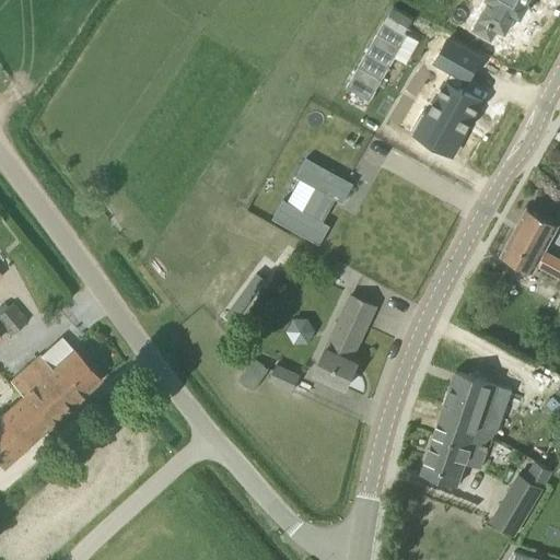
[(475,13),(468,24),(486,36),(493,24),(500,28),(512,11),(516,14),(525,0),(524,0),(481,0),(474,12),(475,13)]
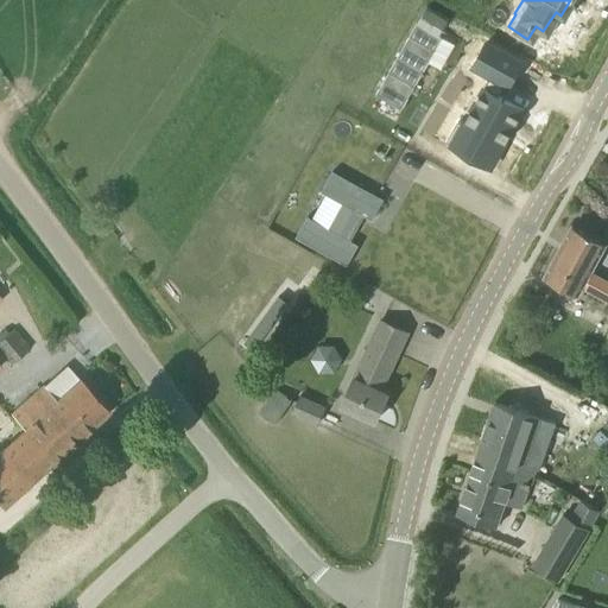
[(457,121),(447,141),(451,144),(451,145),(467,154),(491,168),(523,109),(498,95),(505,84),(508,86),(510,83),(508,82),(518,64),(520,65),(521,62),(486,42),(473,67),(491,76),(485,88),(483,88),(463,125),(457,121)]
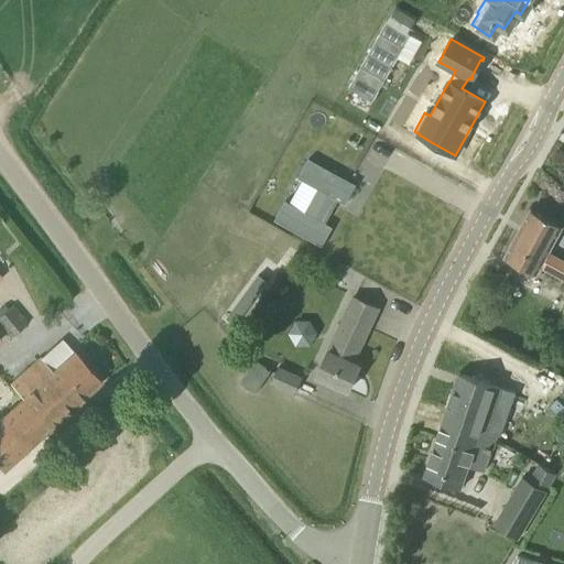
[(285,201),(274,219),(322,246),(332,227),(324,223),(337,199),(345,204),(356,185),(308,159),(297,177),(318,188),(305,212),(285,201)]
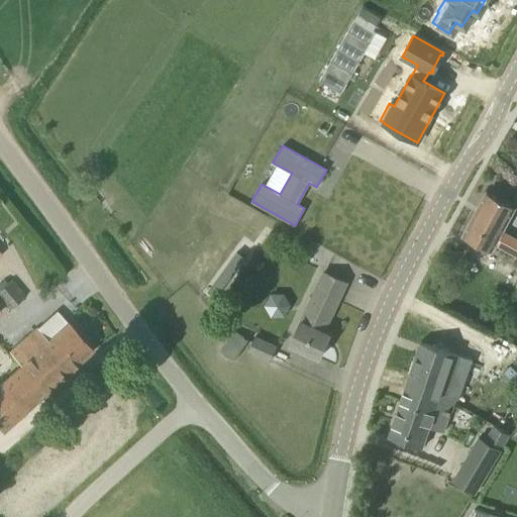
[(486,192),(462,235),(491,250),(495,243),(516,255),(516,239),(502,231),(515,207),(486,192)]
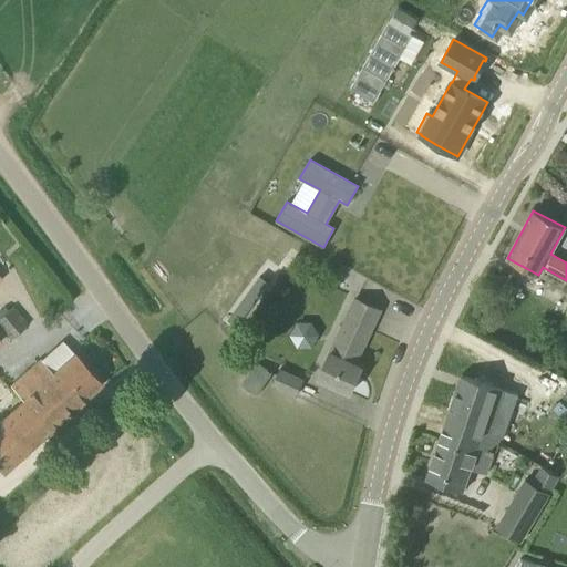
[(362,367),(353,362),(361,346),(362,346),(380,310),(356,299),(330,351),(318,378),(350,393),(362,367)]
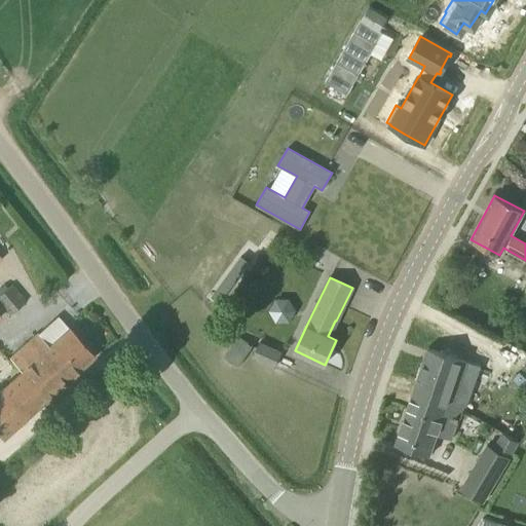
[(0,293),(0,303),(10,314),(26,301),(10,285),(5,289),(0,293)]
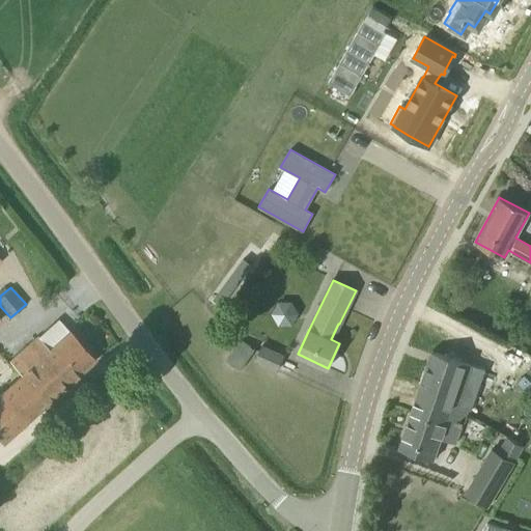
[(22,375),(47,402),(95,359),(71,331),(45,354),(32,341),(9,362),(22,375)]
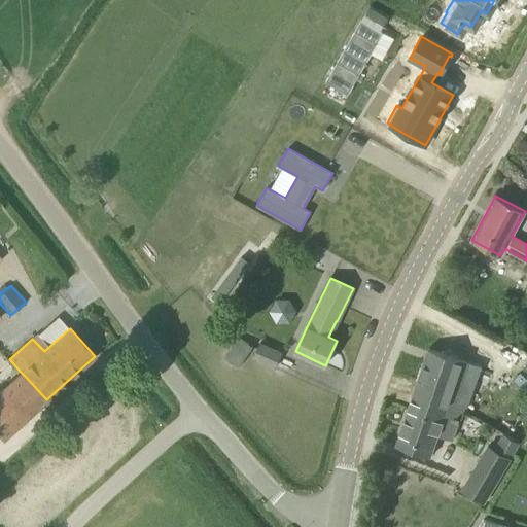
[(238,335),(223,357),(238,367),(253,345),(238,335)]
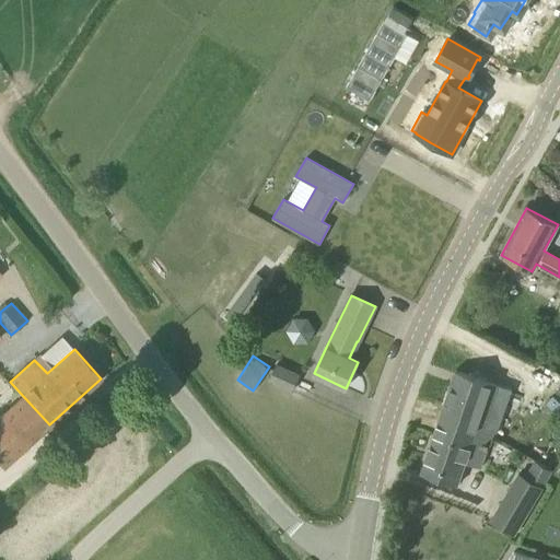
[(300,375),(280,366),(272,382),(292,391),(300,375)]
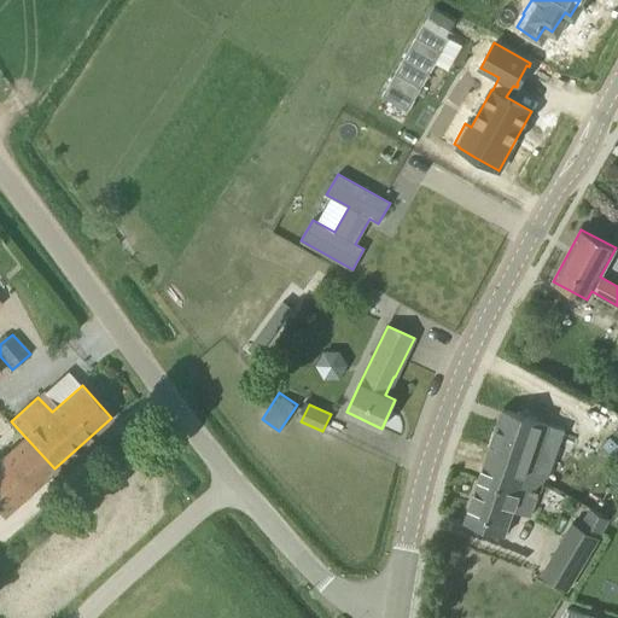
[(503,409),(479,479),(500,487),(502,477),(509,479),(514,465),(525,468),(544,474),(551,456),(534,450),(543,423),(503,409)]
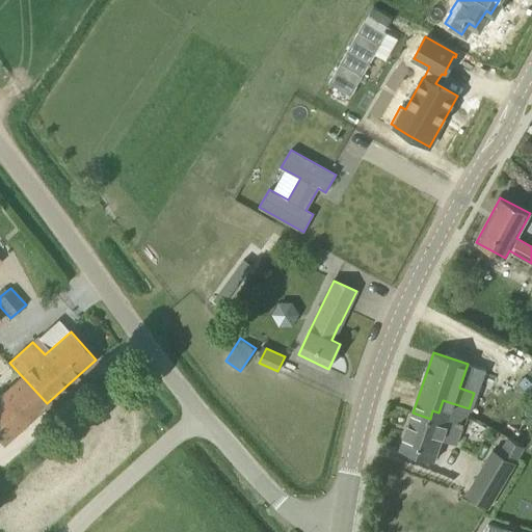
[(47,403),(22,376),(0,395),(0,440),(3,443),(47,403)]
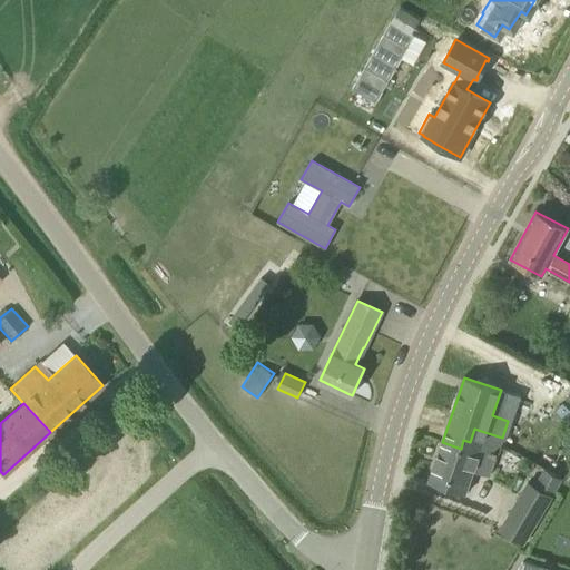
[(489,475),(502,438),(484,432),(474,429),(470,442),(463,440),(461,449),(442,442),(429,482),(464,494),(473,470),(489,475)]
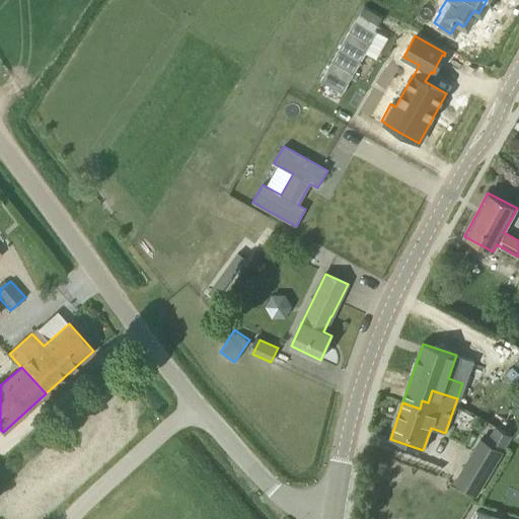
[(476,495),(502,452),(480,439),(454,482),(476,495)]
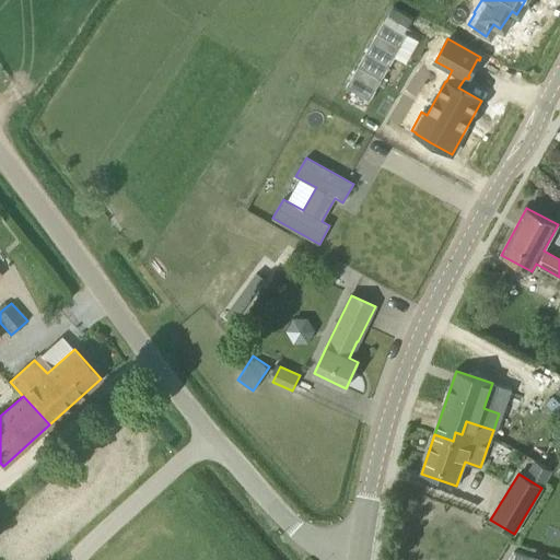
[(559,522),(544,517),(535,545),(559,552),(559,522)]
